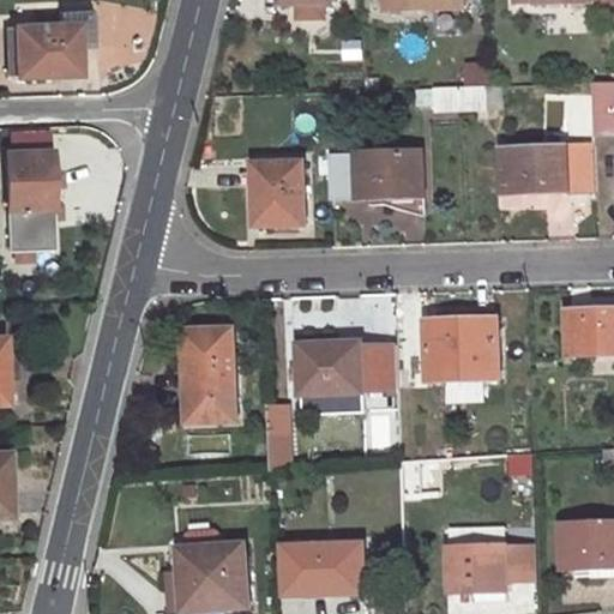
[(463,0),(386,0),(387,11),(463,8),(463,0)]
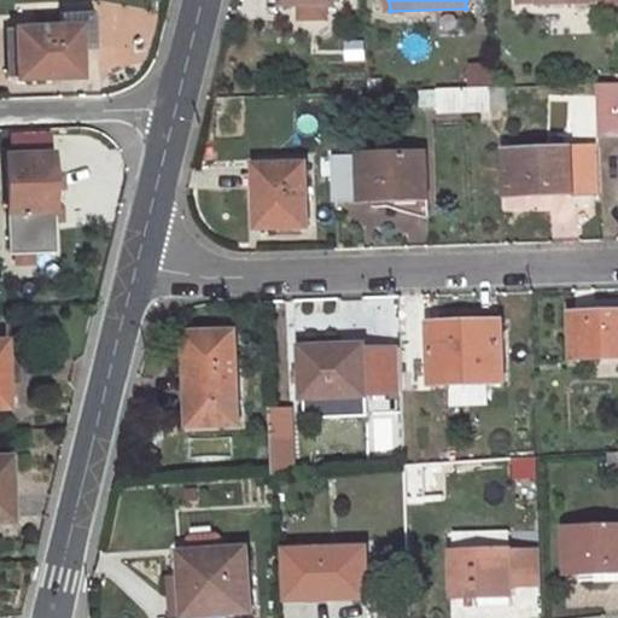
[(91,7),(58,10),(59,22),(6,24),(7,77),(79,75),(77,48),(93,47),(91,7)]
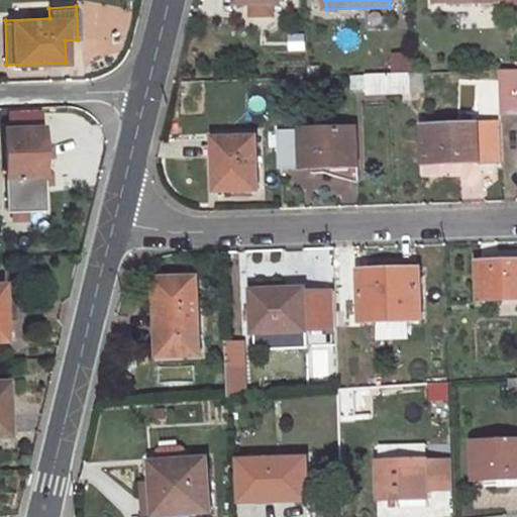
[(481,18),(467,17),(467,31),(481,30),(481,18)]
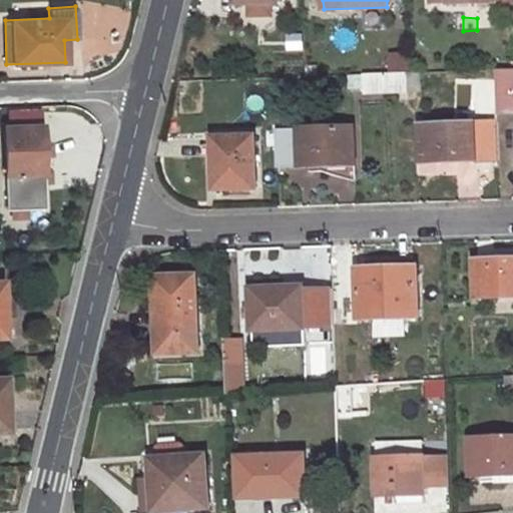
[(289,51),(305,51),(305,34),(289,34),(289,51)]
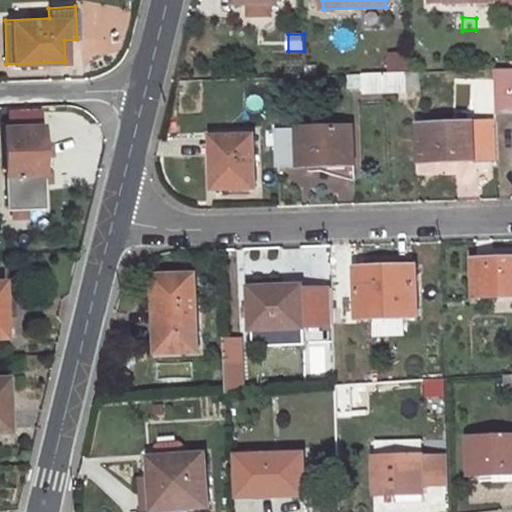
[(413,64),(383,65),(384,73),(413,73),(413,64)]
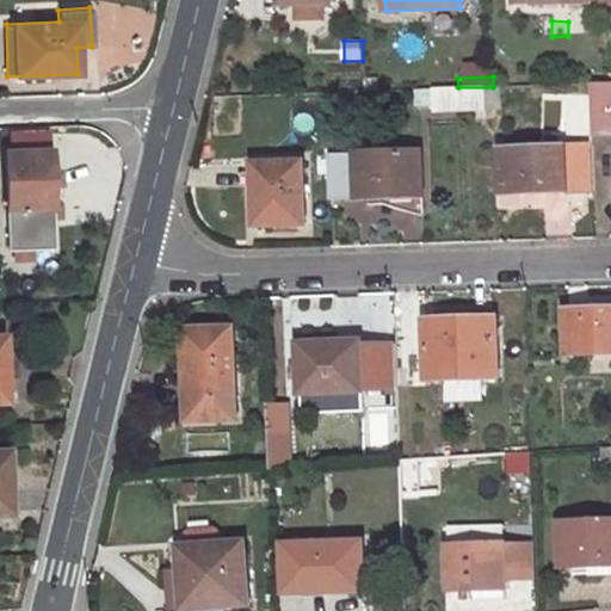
[(610,82),(590,84),(591,136),(610,135),(610,82)]
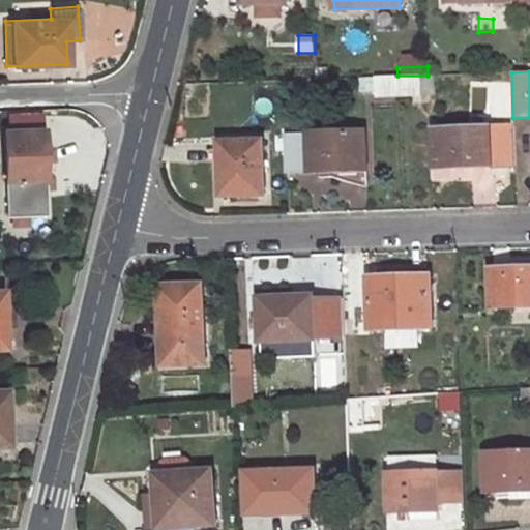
[(428,76),(398,76),(398,94),(437,93),(437,75),(428,76)]
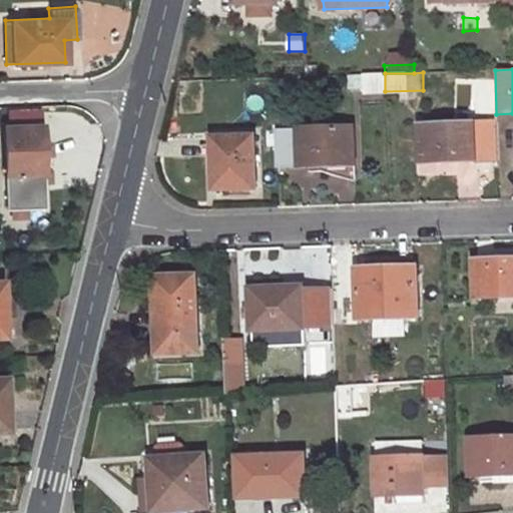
[(385,73),(363,74),(364,92),(385,91),(385,73)]
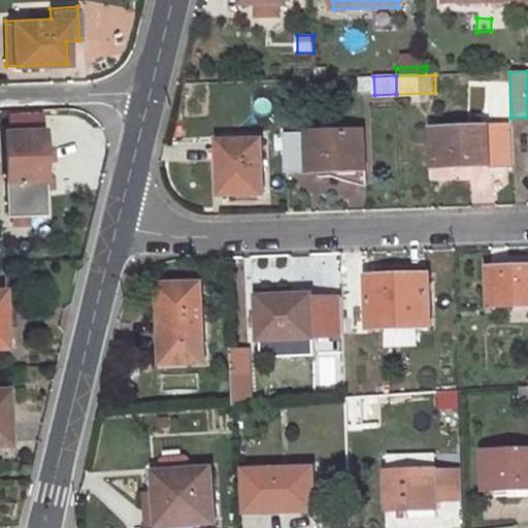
[(489,127),(432,129),(433,168),(490,165),(489,127)]
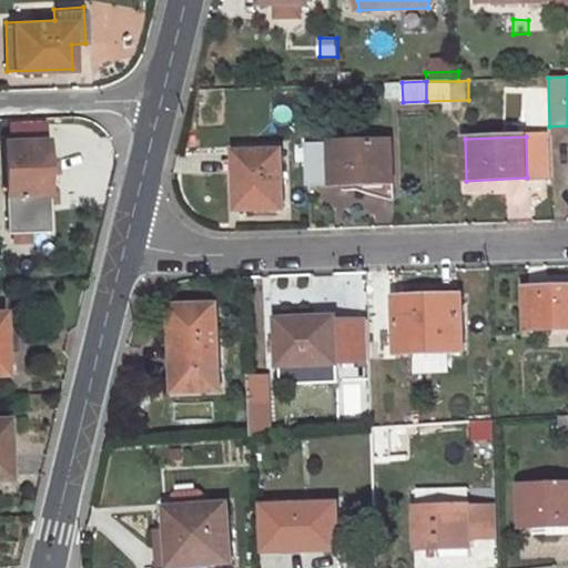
[(46,139),(3,140),(8,232),(49,230),(48,172),(47,159),(46,139)]
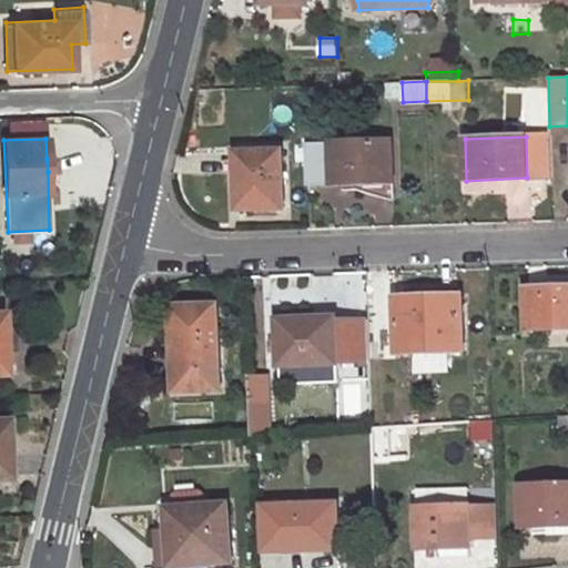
[(392,141),(306,144),(307,186),(393,184),(392,141)]
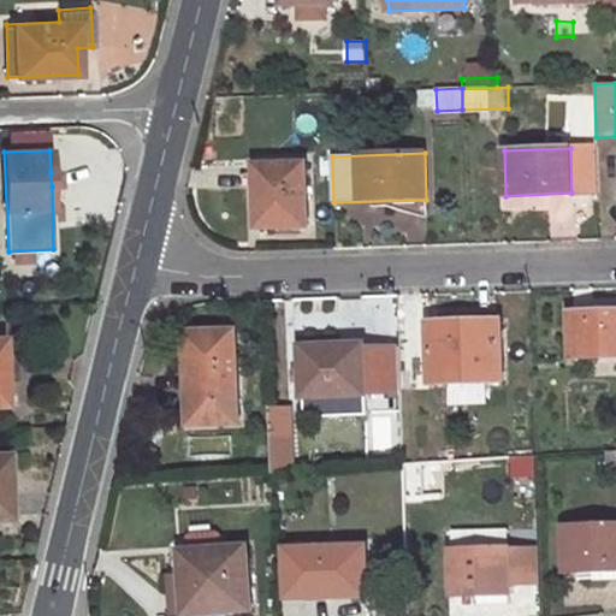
[(306,164),(256,165),(258,227),(308,226),(306,164)]
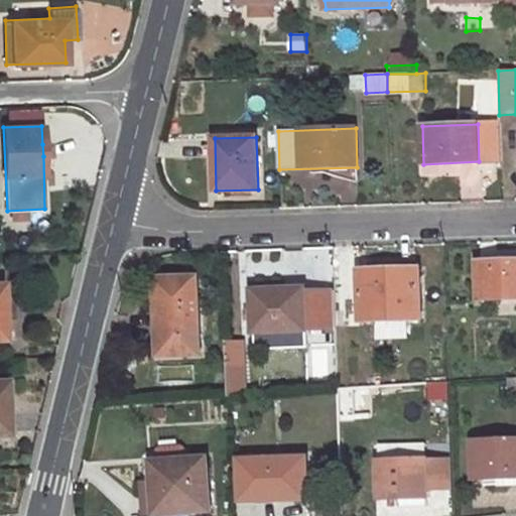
[(418,262),(384,263),(384,271),(418,269),(418,262)]
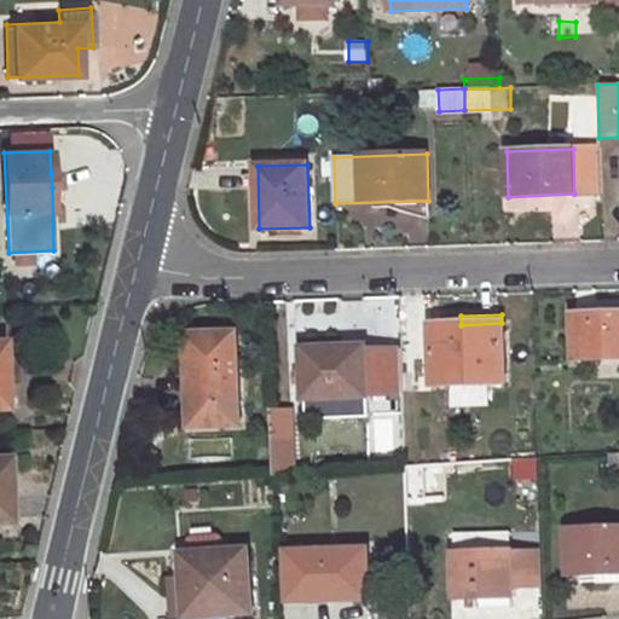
[(618,314),(572,317),(573,360),(618,359),(618,314)]
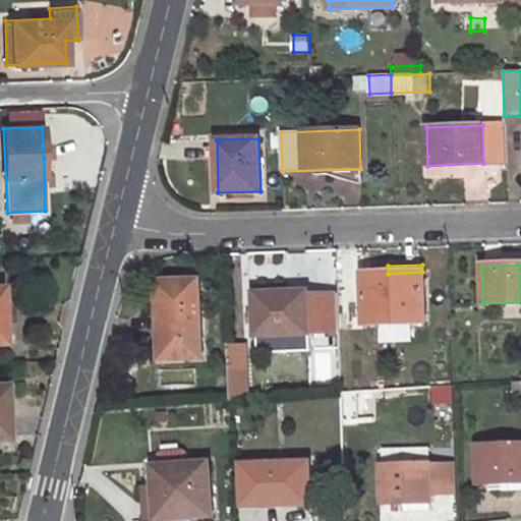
[(388,274),(363,274),(365,325),(424,323),(422,272),(388,274)]
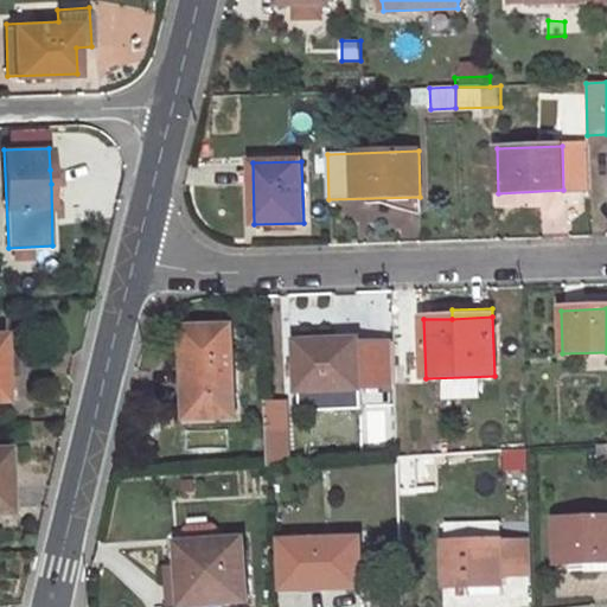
[(232,328),(181,330),(187,420),(236,419),(232,328)]
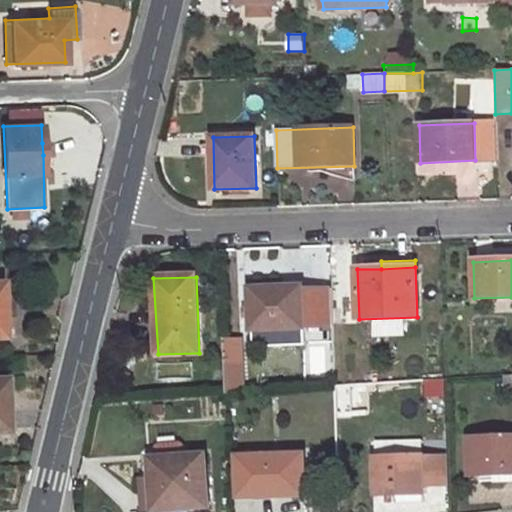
[(302,287),(250,289),(252,331),(303,329),(302,287)]
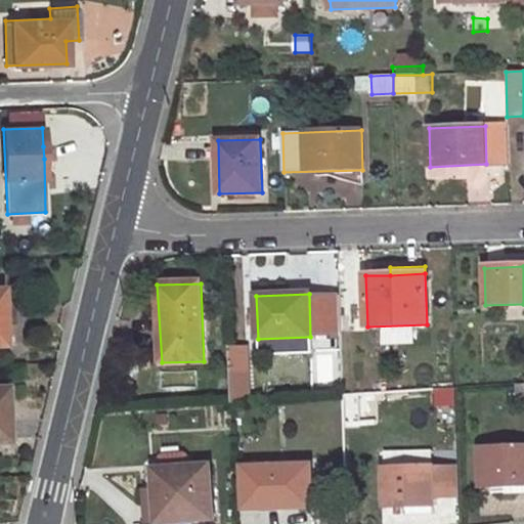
[(340,346),(340,336),(313,338),(314,348),(340,346)]
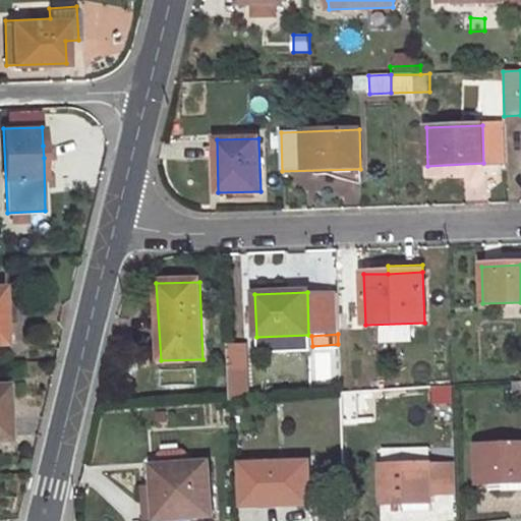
[(255,351),(310,348),(309,337),(254,340),(255,351)]
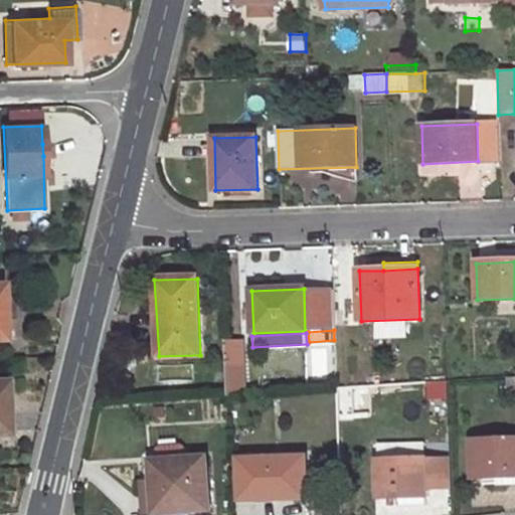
[(156,365),(156,385),(191,385),(192,365),(156,365)]
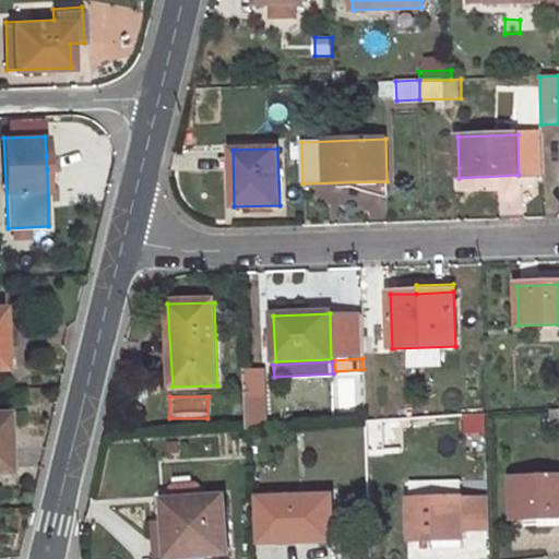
[(268,396),(247,397),(249,429),(270,428),(268,396)]
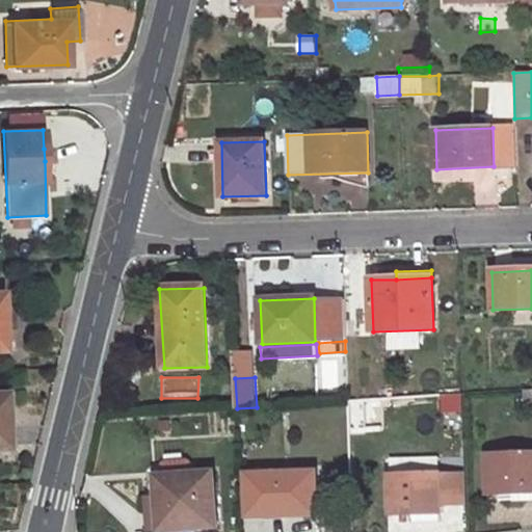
[(445,395),(445,417),(463,417),(462,395),(445,395)]
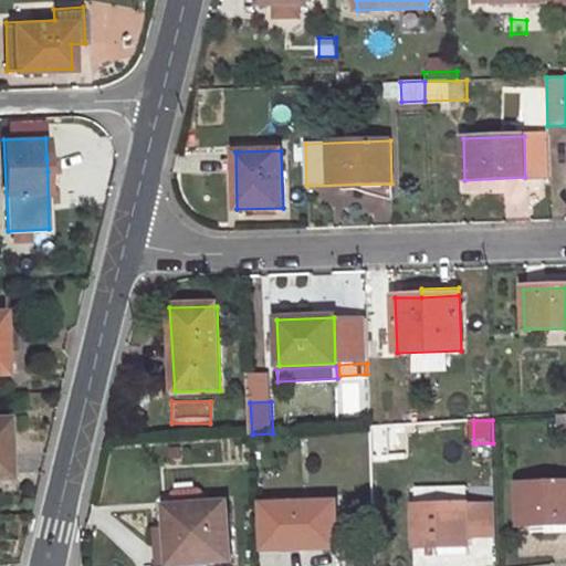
[(374,426),(375,457),(405,456),(404,425),(374,426)]
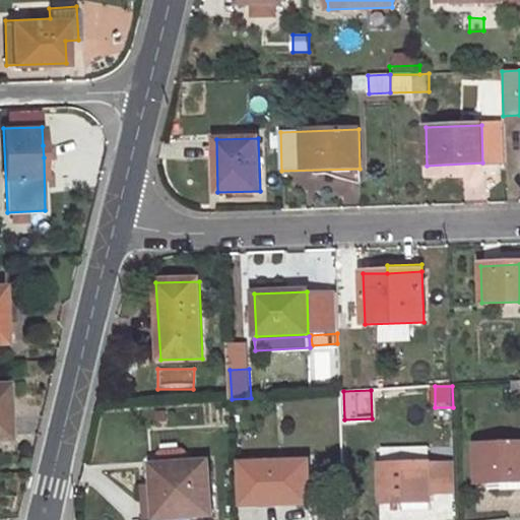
[(519,444),(475,446),(476,484),(502,484),(519,483),(519,444)]
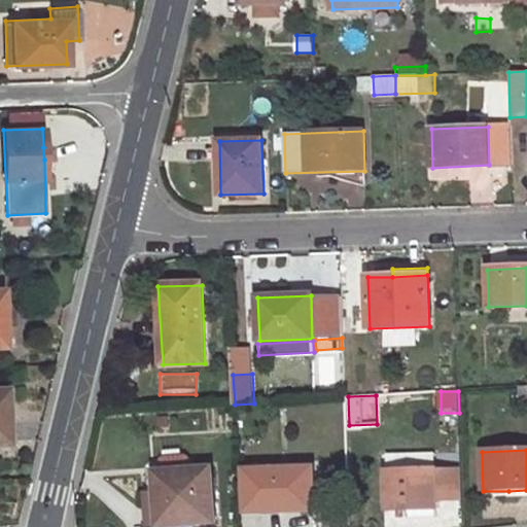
[(217,522),(215,468),(195,469),(195,458),(189,455),(167,456),(162,460),(163,471),(157,471),(160,492),(149,493),(151,526),(217,522)]
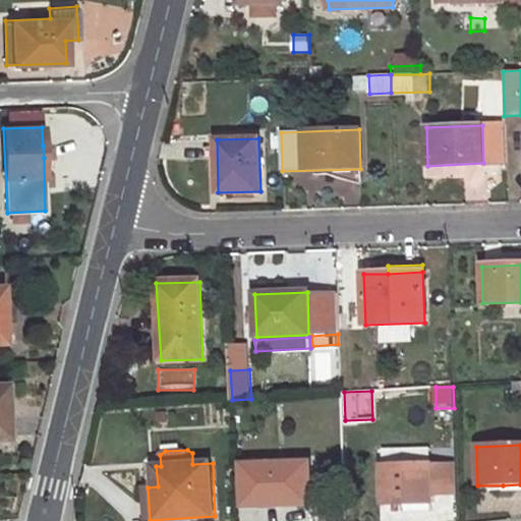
[(307,463),(242,465),(244,506),(309,504),(307,463)]
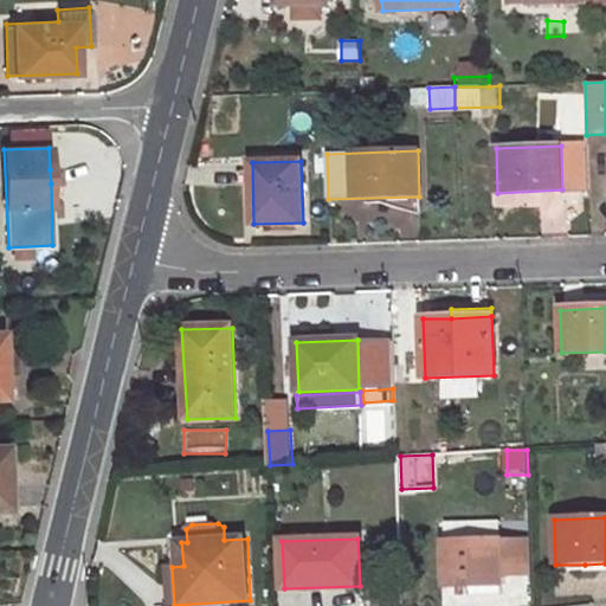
[(529,574),(528,541),(500,542),(501,575),(529,574)]
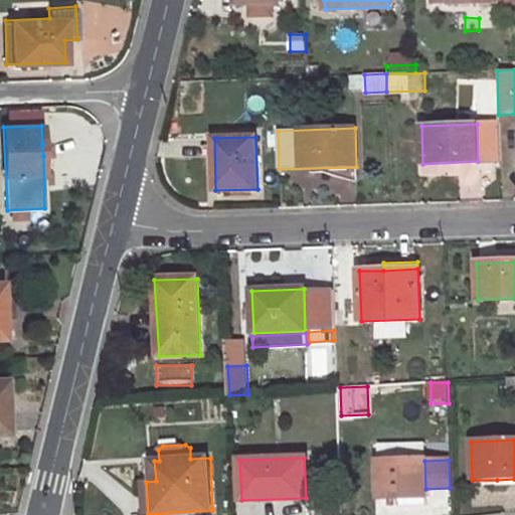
[(424,461),(378,463),(380,497),(425,496),(424,461)]
